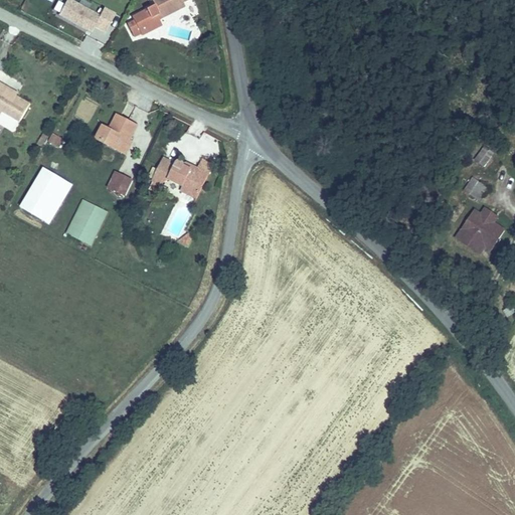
[(58,0),(53,12),(58,14),(63,0),(58,0)]
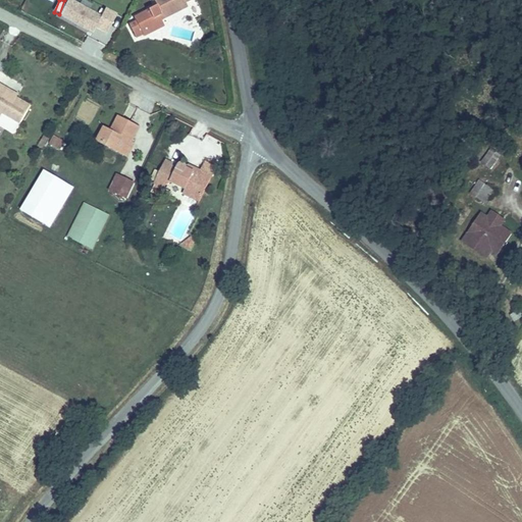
[(156,0),(161,7),(167,17),(190,5),(187,0),(156,0)]
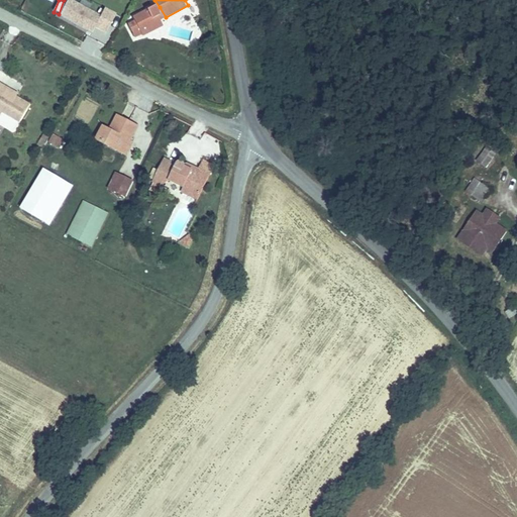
[(166,17),(160,7),(142,18),(147,27),(166,17)]
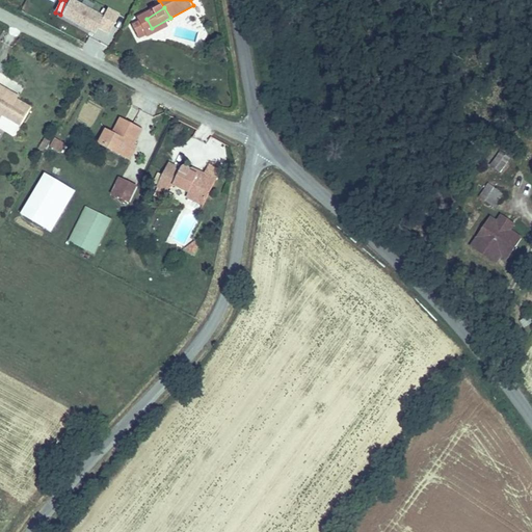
[(122,18),(111,11),(104,24),(115,30),(122,18)]
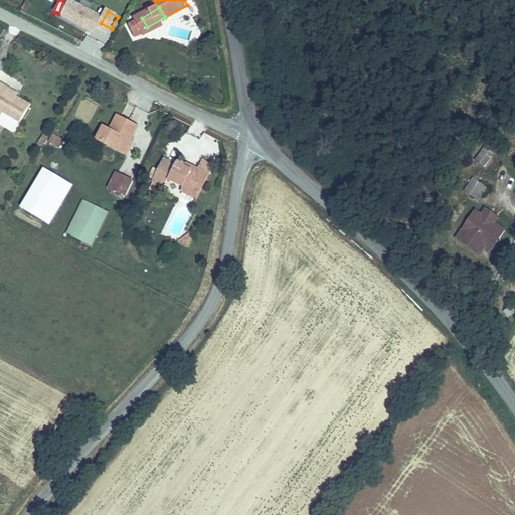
[(0,88),(0,91),(14,100),(16,98),(0,88)]
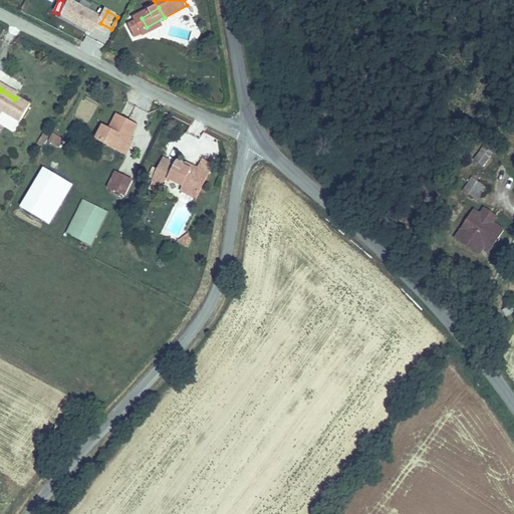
[(0,114),(1,115),(18,124),(28,107),(14,99),(0,90),(0,114)]
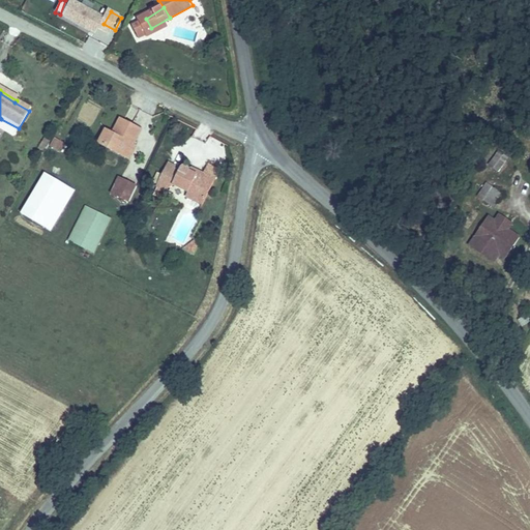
[(93,150),(118,164),(125,152),(129,154),(138,139),(118,126),(109,142),(100,138),(93,150)]
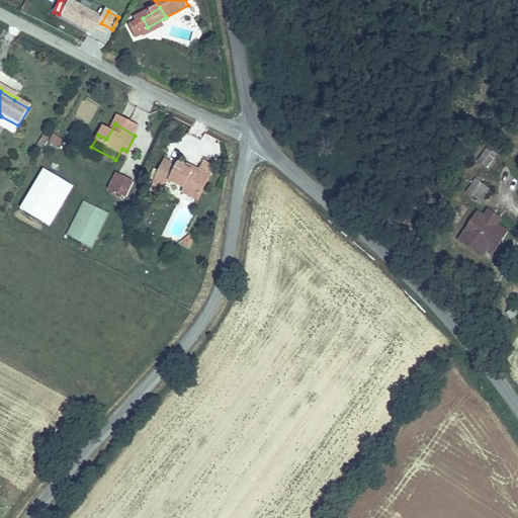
[(53,134),(48,143),(58,149),(64,139),(53,134)]
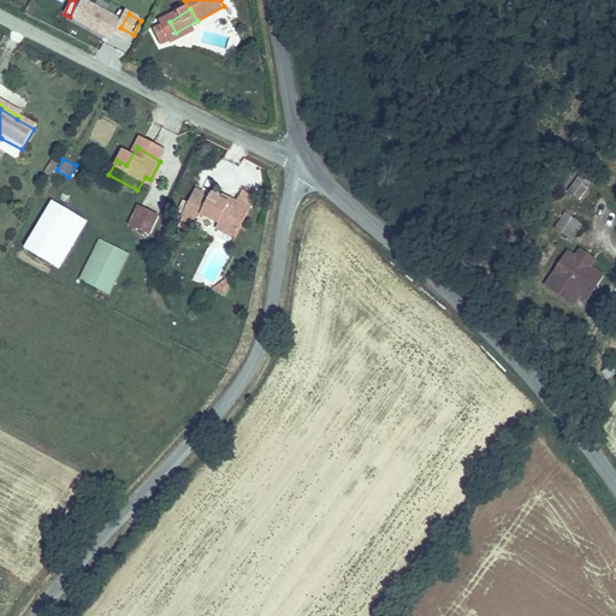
[(137,190),(144,194),(153,181),(150,179),(146,177),(137,190)]
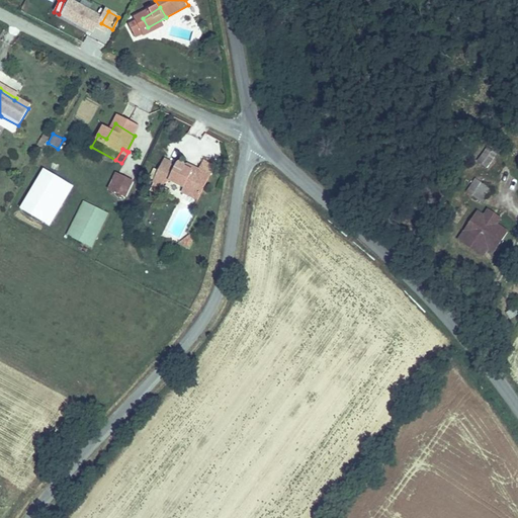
[(75,185),(45,167),(21,207),(52,226),(75,185)]
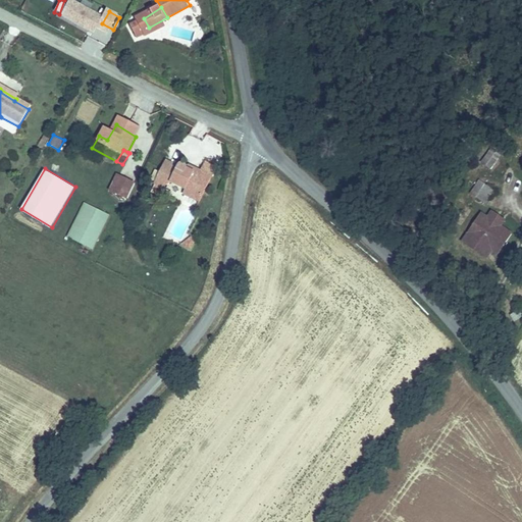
[(188,186),(179,181),(179,180),(180,179),(180,178),(180,177),(179,176),(179,175),(178,174),(177,174),(176,173),(175,173),(174,173),(172,173),(171,174),(170,175),(170,176),(161,172),(147,204),(154,207),(155,205),(159,198),(171,195),(185,201),(183,205),(200,213),(215,180),(200,172),(194,185),(189,183),(188,186)]
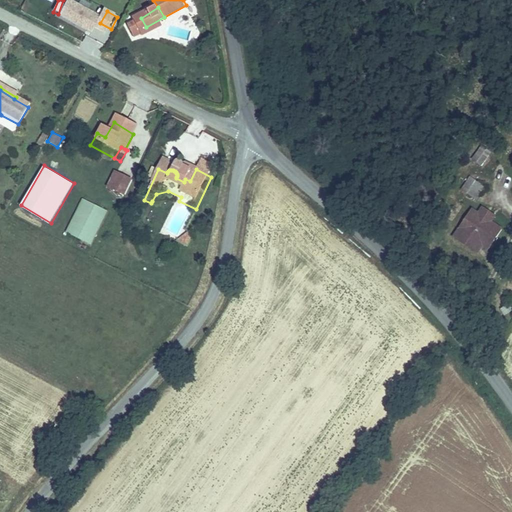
[(121,186),(109,180),(102,196),(113,202),(121,186)]
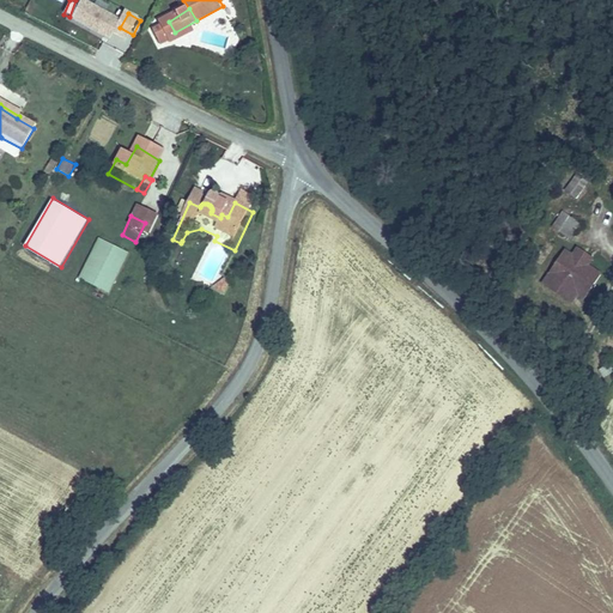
[(145,223),(135,242),(144,246),(152,226),(145,223)]
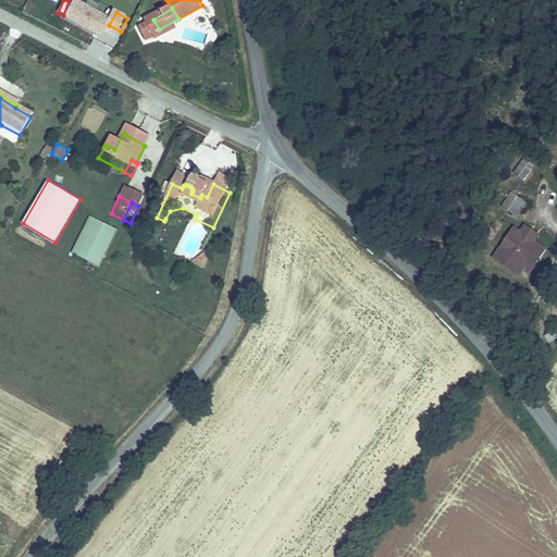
[(517,233),(528,220),(510,207),(500,220),(517,233)]
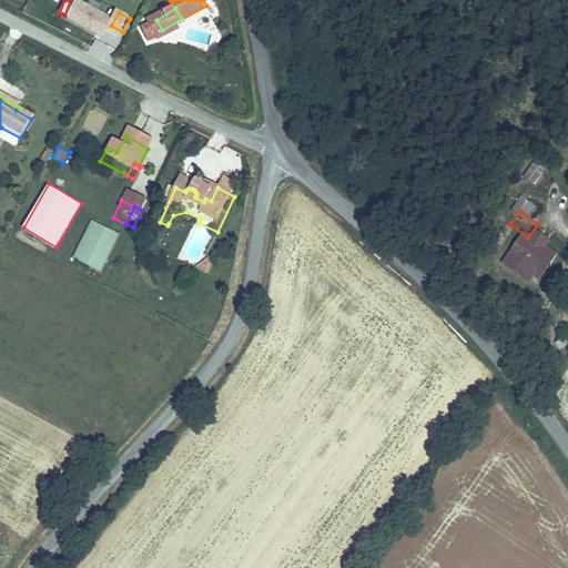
[(173,215),(169,223),(179,229),(183,220),(173,215)]
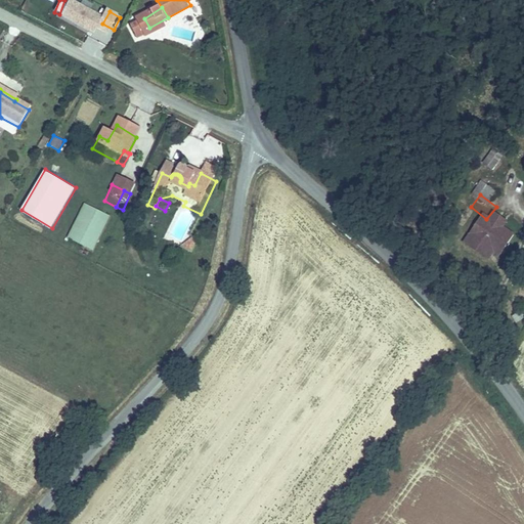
[(111,216),(85,203),(67,237),(92,251),(111,216)]
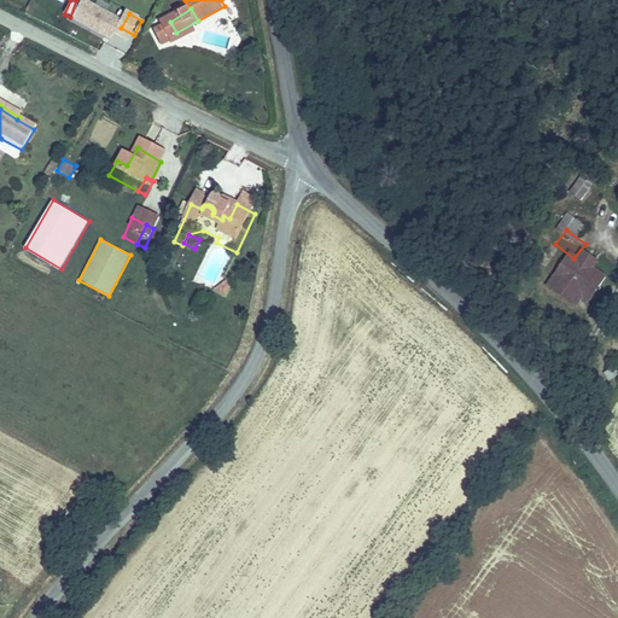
[(593,272),(576,262),(571,269),(588,280),(593,272)]
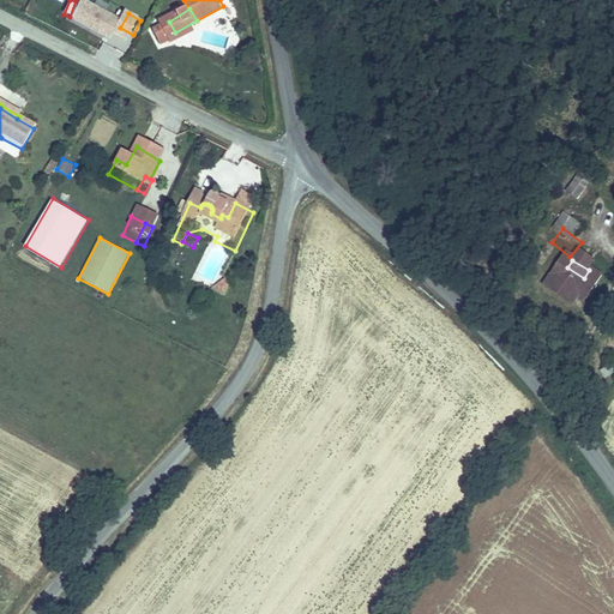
[(567,268),(561,264),(546,290),(576,308),(584,313),(600,288),(584,278),(567,268)]
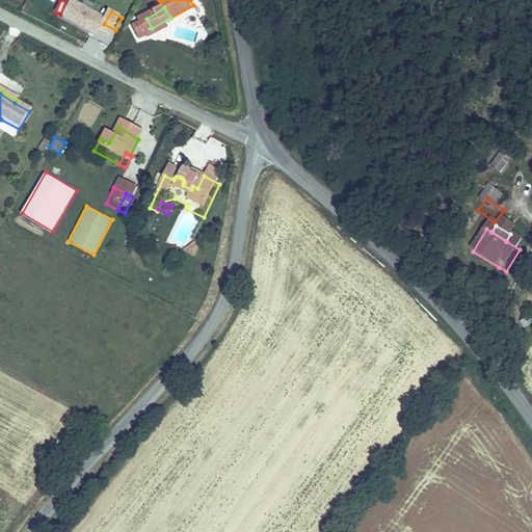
[(195,250),(185,263),(194,271),(203,262),(195,250)]
